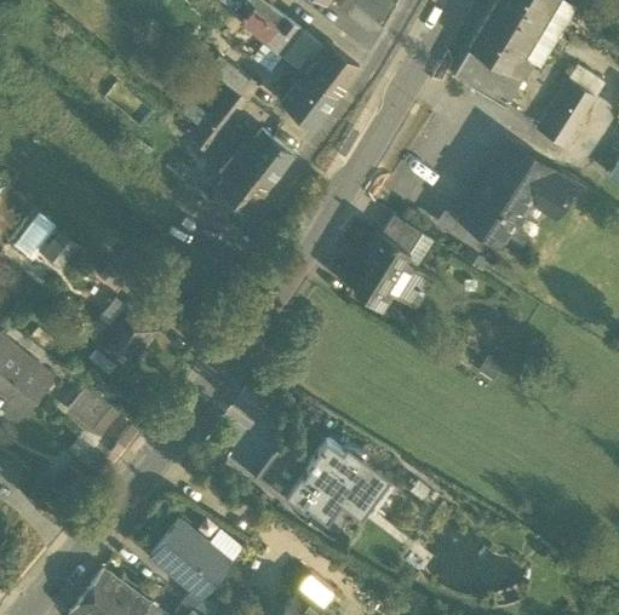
[(247,0),(247,1),(234,16),(244,24),(254,10),(263,1),(261,0),(247,0)]
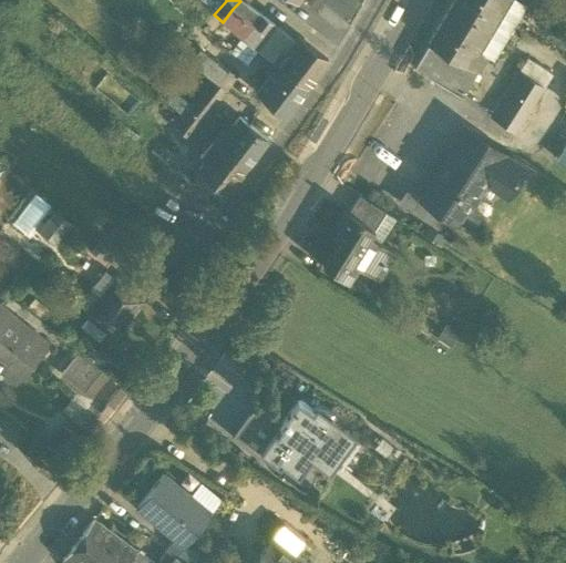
[(443,54),(477,75),(487,60),(481,55),(513,0),(456,0),(429,47),(443,54)]
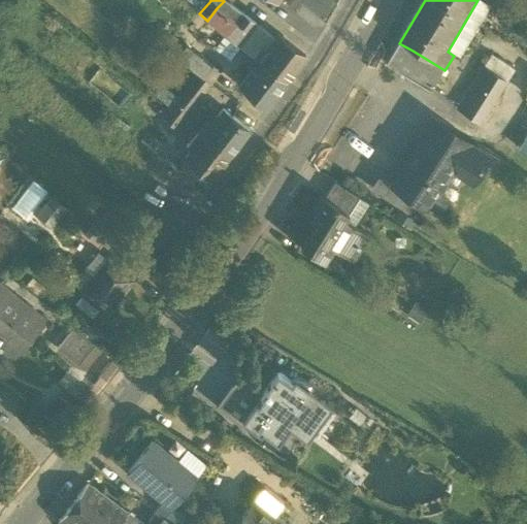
[(478,0),(448,52),(454,56),(460,60),(491,6),(480,0),(478,0)]
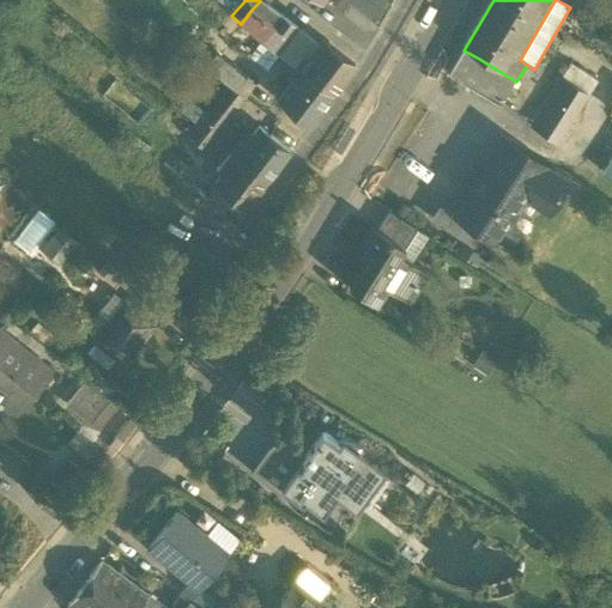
[(260,1),(252,10),(272,28),(273,29),(282,18),(260,1)]
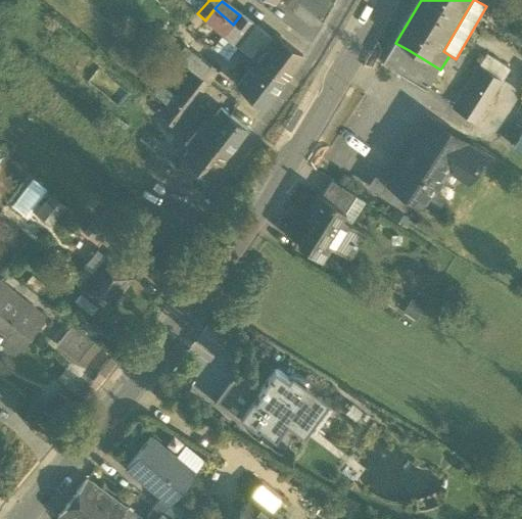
[(205,20),(224,37),(232,24),(215,8),(205,20)]
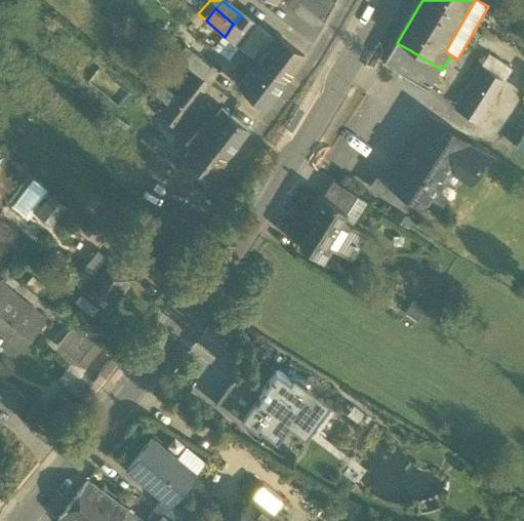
[(225,38),(238,48),(254,27),(255,26),(241,15),(234,25),(233,24),(225,37),(225,38)]
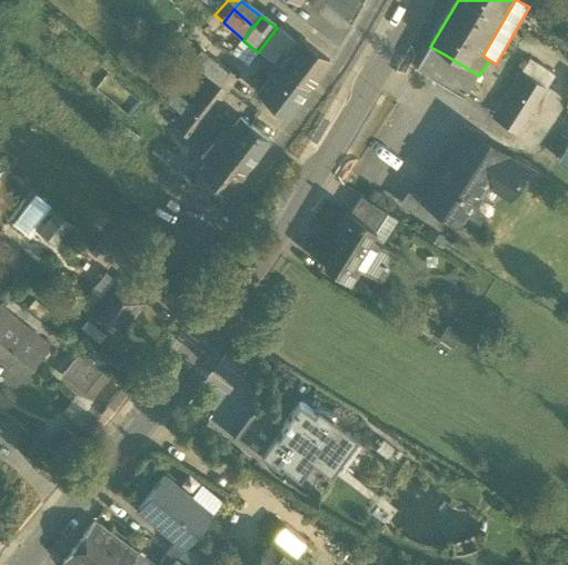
[(258,52),(272,63),(273,63),(280,55),(286,59),(296,45),(276,29),(258,52)]
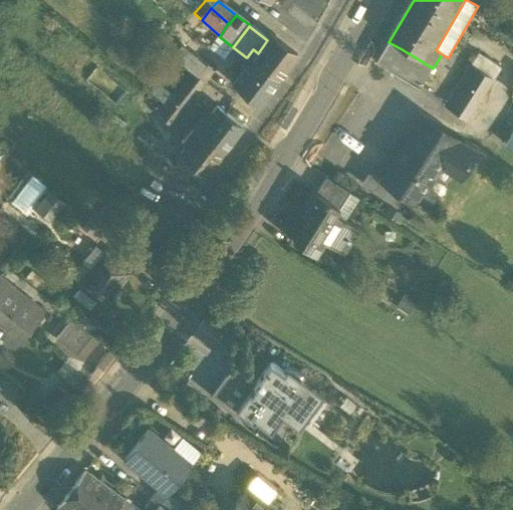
[(253,49),(247,57),(278,81),(297,56),(271,36),(267,40),(258,53),(253,49)]
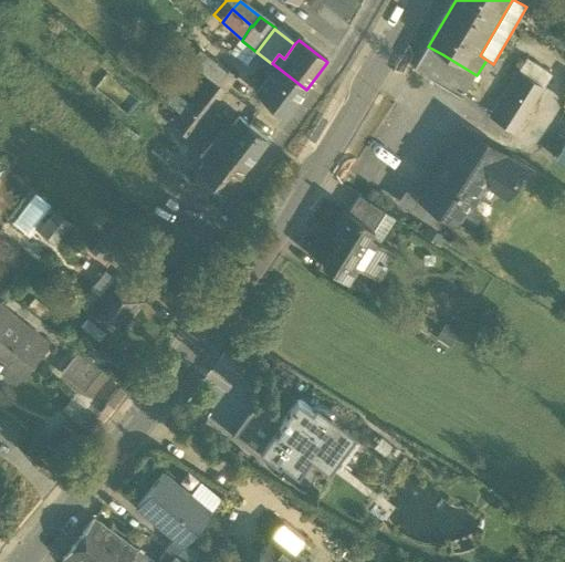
[(233,52),(248,63),(257,52),(242,41),(233,52)]
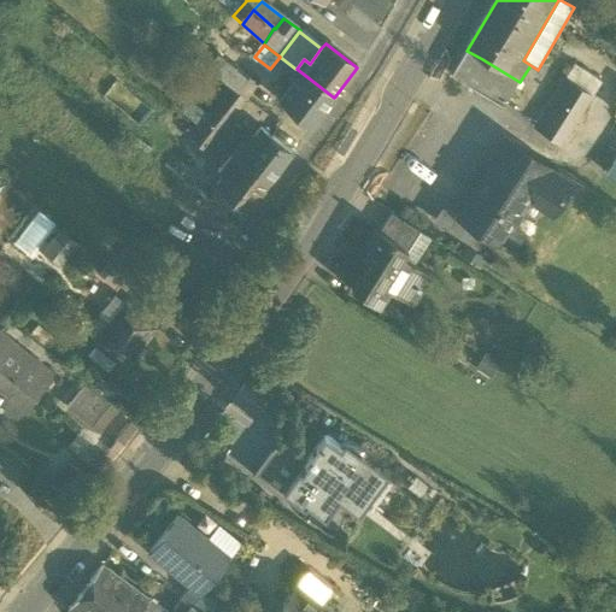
[(451,77),(468,87),(482,59),(467,51),(451,77)]
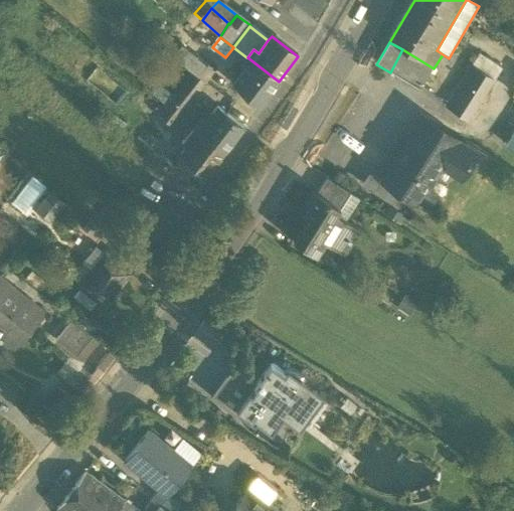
[(174,55),(189,69),(197,58),(181,46),(174,55)]
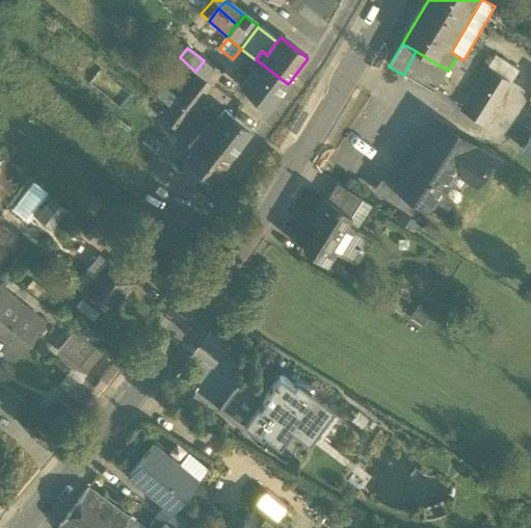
[(448,71),(416,51),(403,75),(434,94),(448,71)]
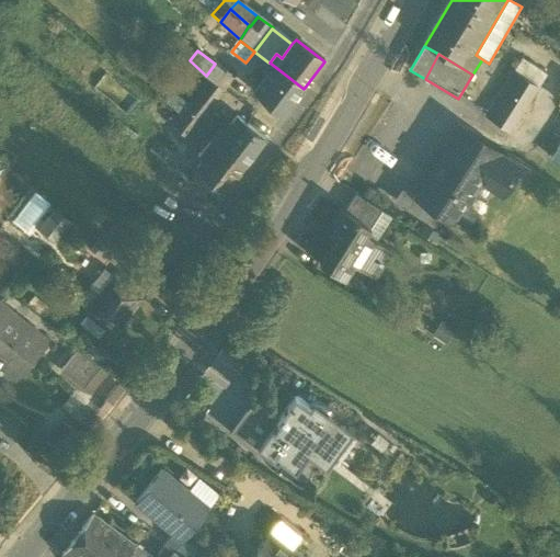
[(488,120),(502,128),(528,84),(523,81),(532,66),(524,61),(488,120)]
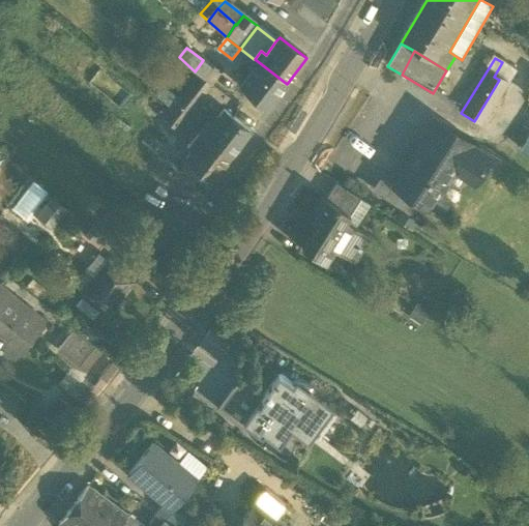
[(267,110),(287,84),(255,59),(254,59),(247,67),(253,71),(240,89),(267,110)]
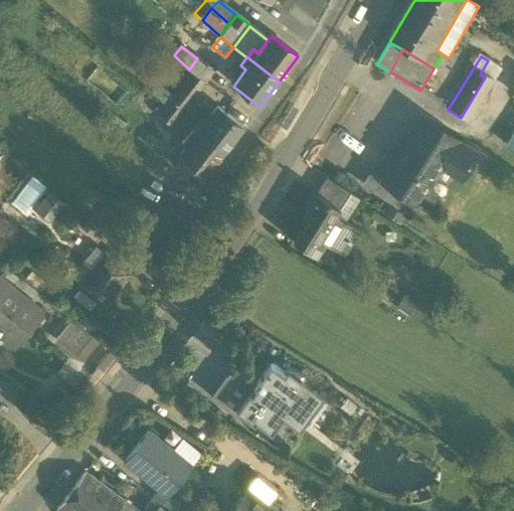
[(197,58),(189,69),(206,81),(214,71),(197,58)]
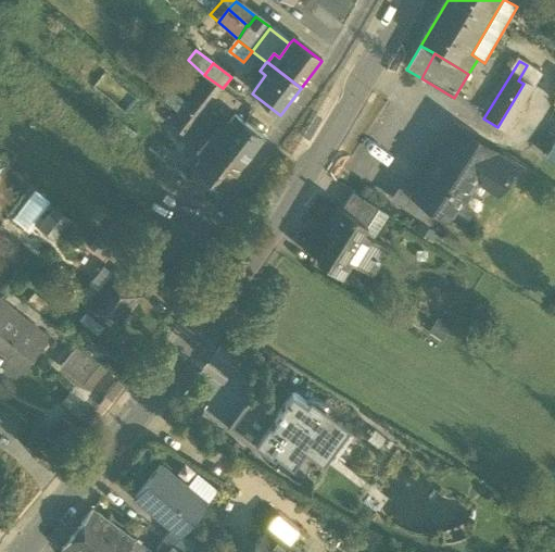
[(543,75),(527,65),(518,80),(524,84),(497,127),(507,133),(543,75)]
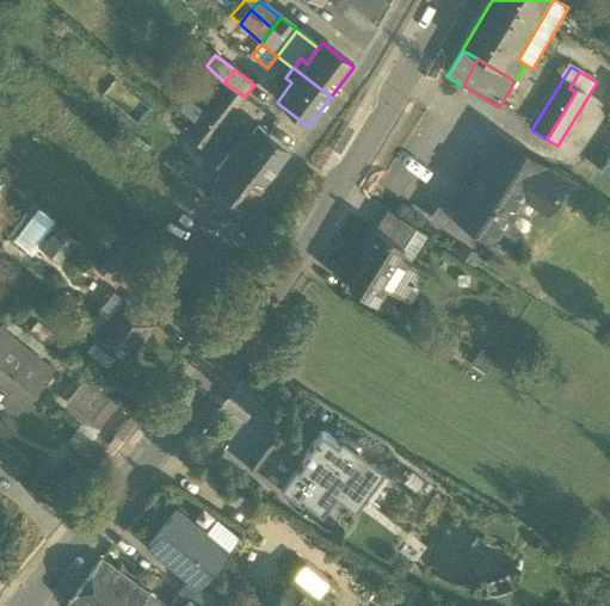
[(225,124),(245,97),(225,82),(207,105),(211,109),(207,116),(201,123),(196,119),(193,123),(198,127),(197,128),(213,138),(225,124)]
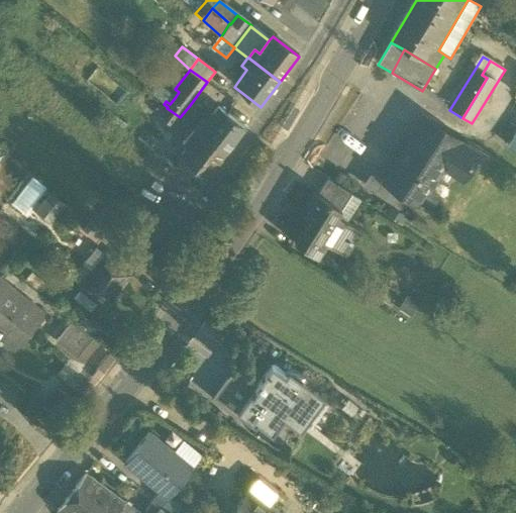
[(170,104),(175,98),(160,86),(151,96),(164,104),(166,101),(170,104)]
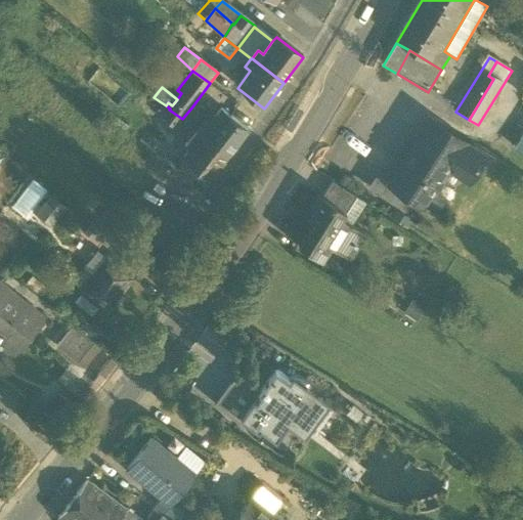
[(192,106),(182,119),(197,131),(203,123),(207,118),(192,106)]
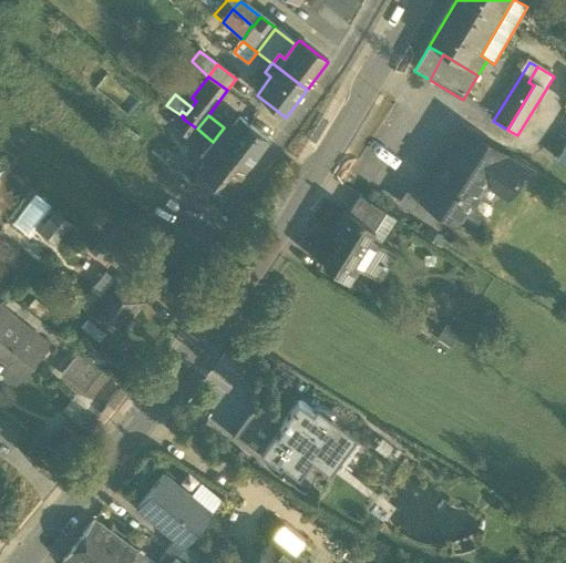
[(191,139),(197,129),(183,119),(176,128),(191,139)]
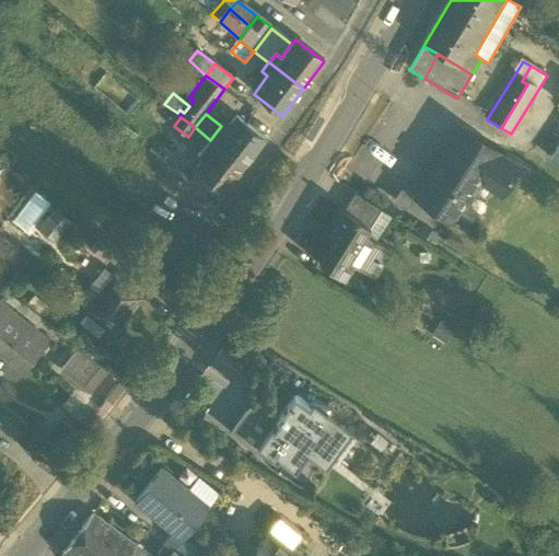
[(217,131),(210,140),(244,165),(265,139),(236,117),(222,136),(217,131)]
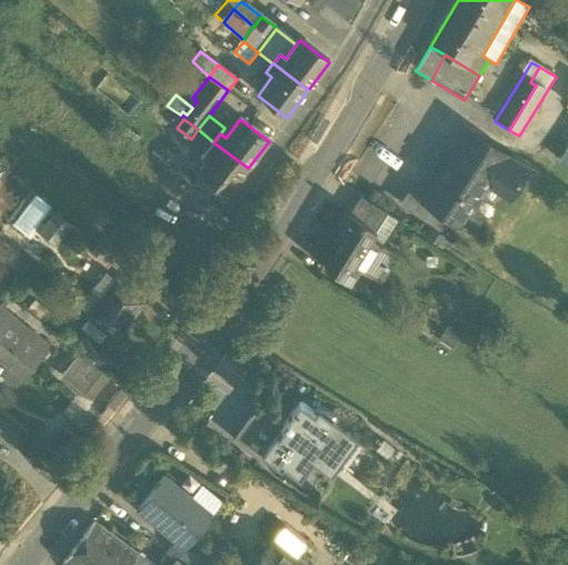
[(207,150),(213,142),(198,129),(191,139),(207,150)]
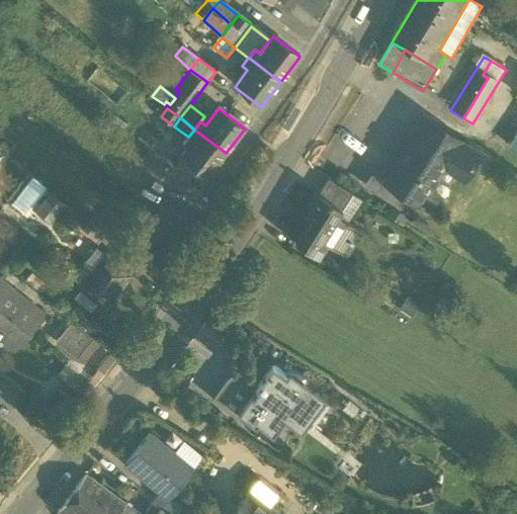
[(403,193),(418,203),(426,191),(430,193),(438,181),(434,178),(441,167),(455,175),(455,176),(465,173),(467,171),(468,172),(472,166),(471,165),(472,163),(470,153),(466,150),(429,126),(415,149),(412,147),(401,165),(404,166),(391,185),(391,186),(395,188),(403,193)]
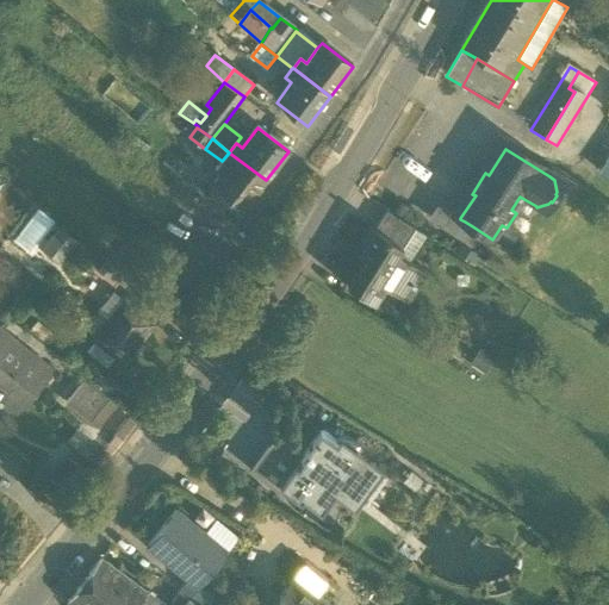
[(243,210),(266,180),(229,153),(222,161),(228,166),(213,186),(243,210)]
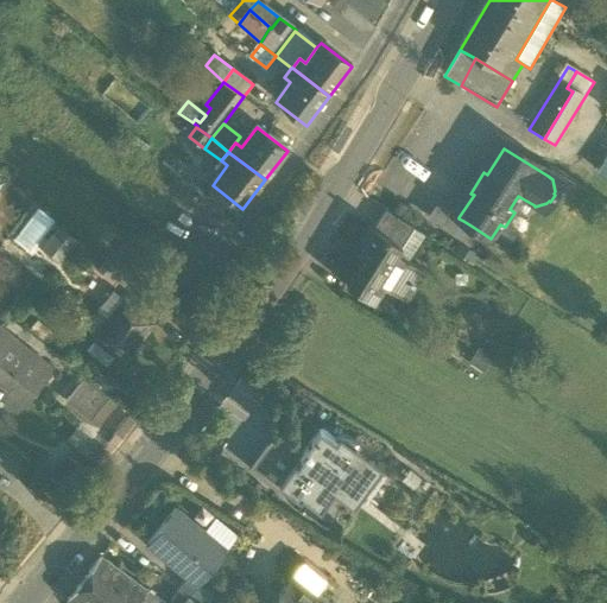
[(525,220),(535,205),(518,196),(510,209),(514,213),(505,227),(500,224),(491,239),(506,249),(516,234),(522,237),(530,223),(525,220)]
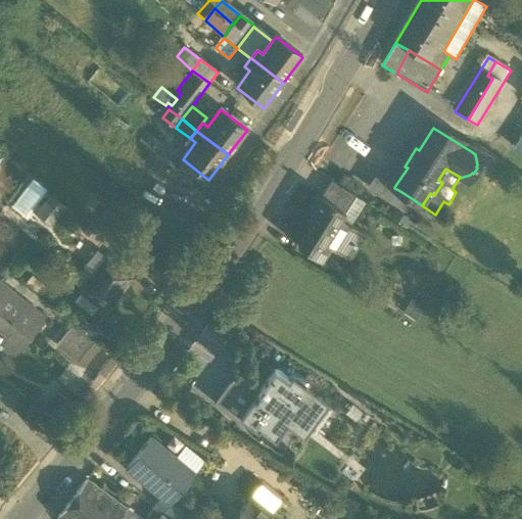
[(369,191),(389,204),(398,190),(394,188),(394,187),(379,177),(369,191)]
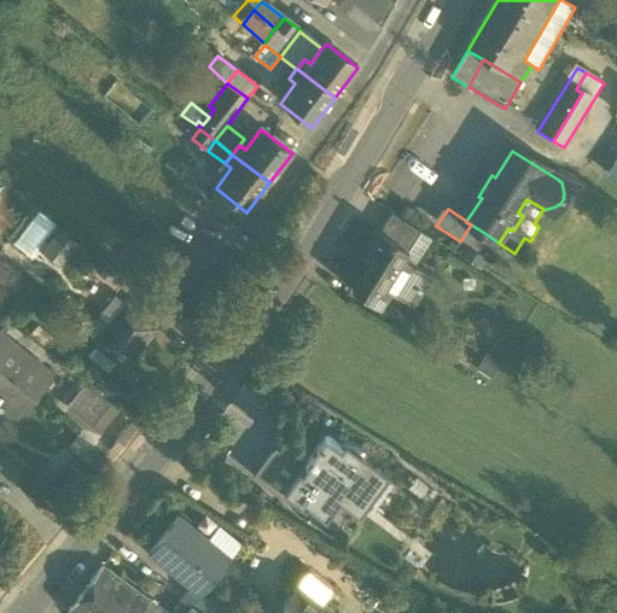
[(380,234),(409,252),(421,234),(393,216),(380,234)]
